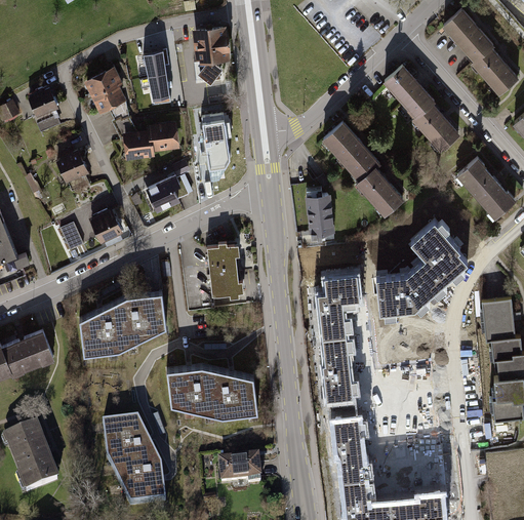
[(464,12),(446,28),(477,64),(492,50),(495,48),(464,12)]
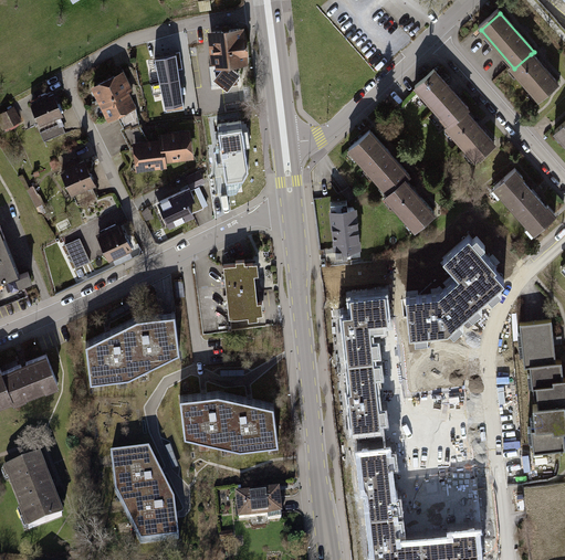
[(243,30),(207,34),(211,71),(248,66),(243,30)]
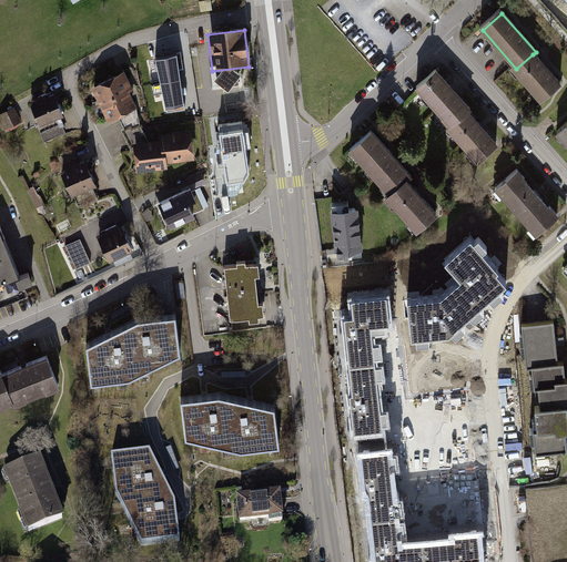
[(176,50),(150,54),(153,77),(180,73),(176,50)]
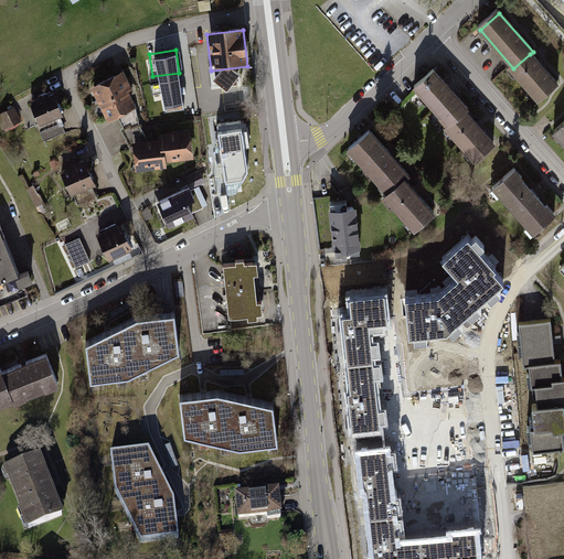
[(530,54),(513,68),(511,71),(540,104),(559,87),(530,54)]
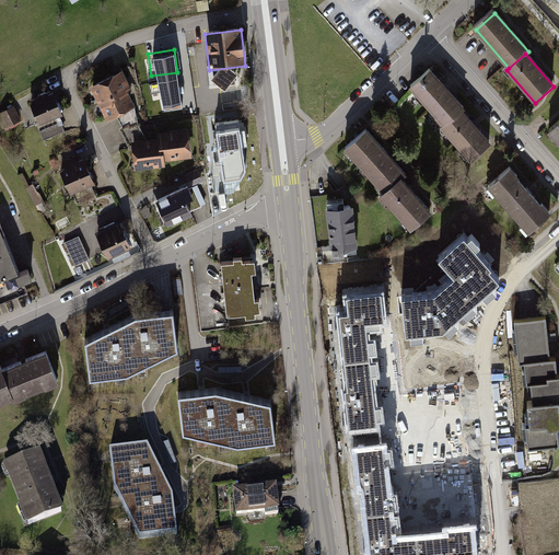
[(89,91),(97,108),(127,94),(131,92),(121,73),(89,91)]
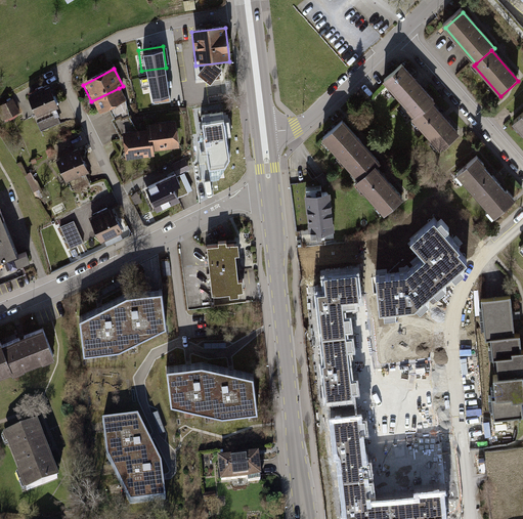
[(404,70),(387,85),(417,120),(433,106),(435,104),(404,70)]
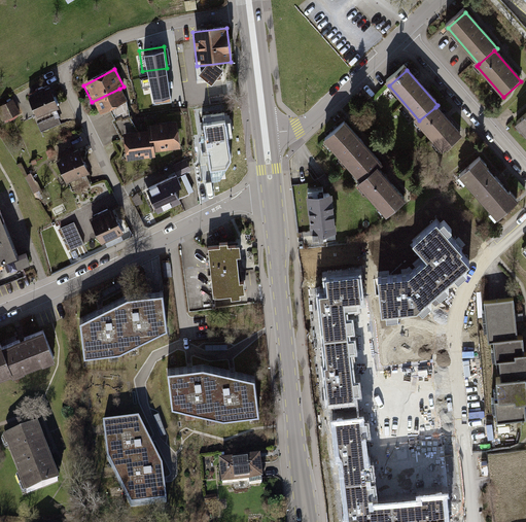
[(153,110),(182,105),(179,89),(166,91),(165,87),(143,91),(145,108),(152,107),(153,110)]
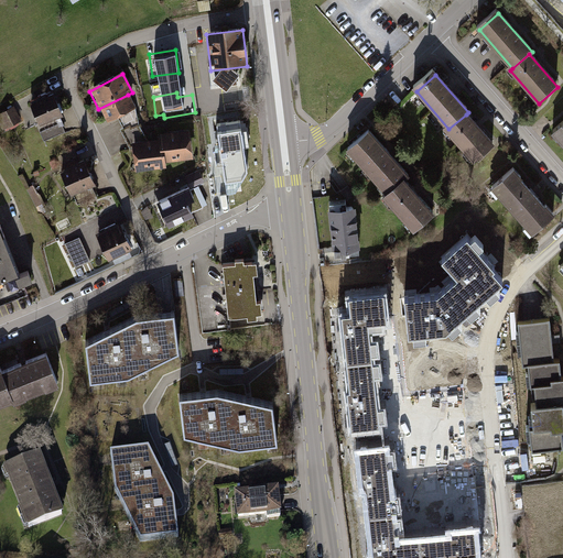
[(128,95),(98,109),(106,124),(136,110),(128,95)]
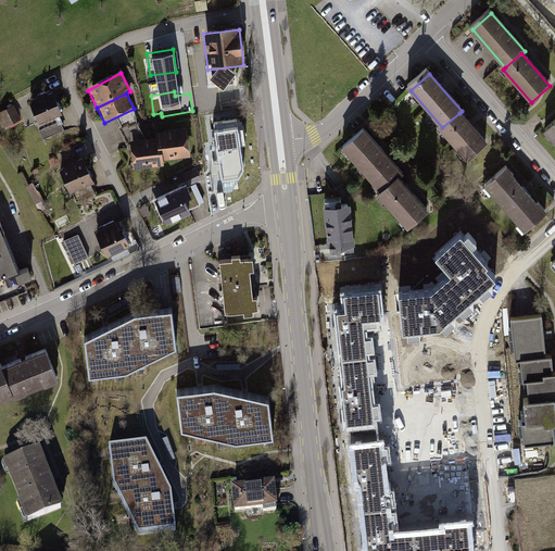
[(51,95),(28,105),(38,127),(61,117),(51,95)]
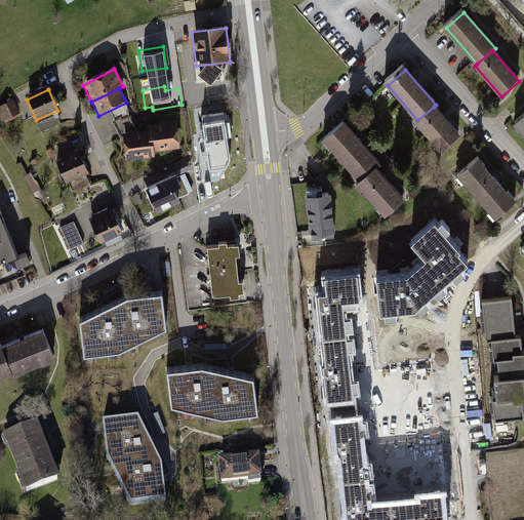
[(0,119),(2,124),(19,116),(12,103),(0,109),(0,119)]
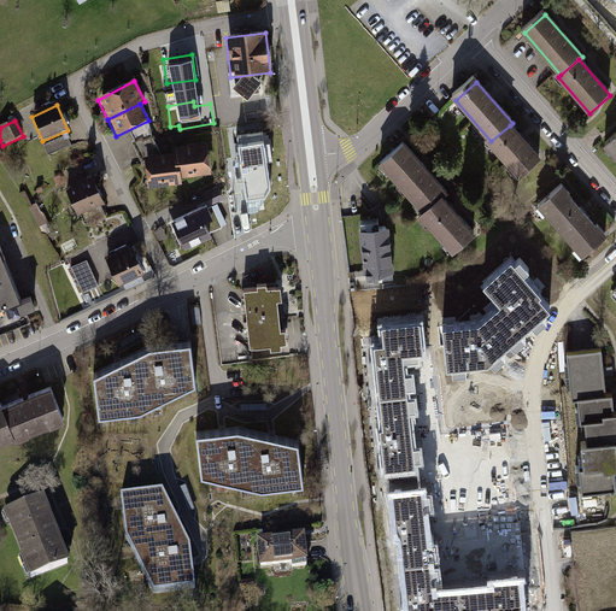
[(510,125),(491,141),(488,144),(520,178),(541,160),(510,125)]
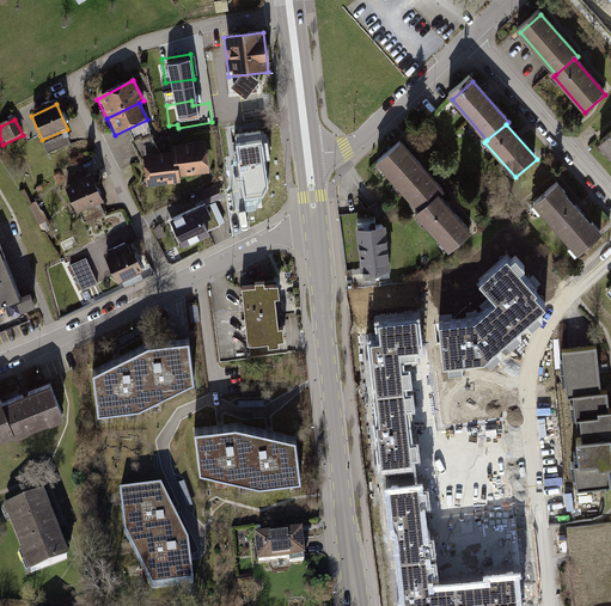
[(269,138),(237,142),(239,161),(233,163),(236,184),(242,183),(246,214),(258,213),(270,188),(267,164),(273,163),(269,138)]
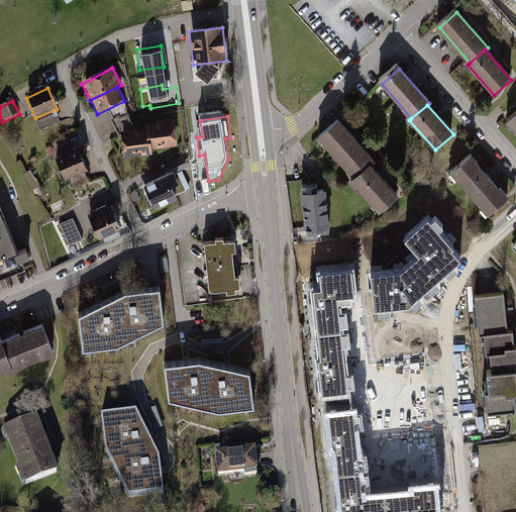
[(147,126),(147,130),(151,154),(177,149),(173,122),(147,126)]
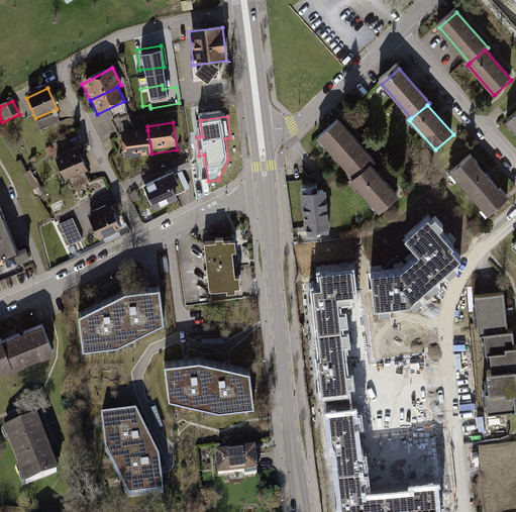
[(340,124),(322,141),(356,181),(373,168),(376,165),(340,124)]
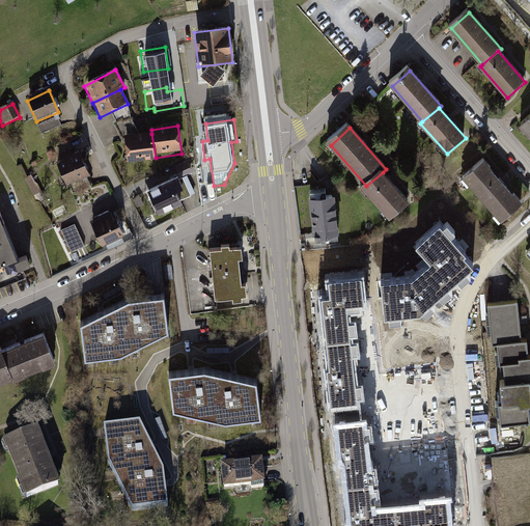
[(156,161),(156,158),(151,134),(123,139),(128,165),(156,161)]
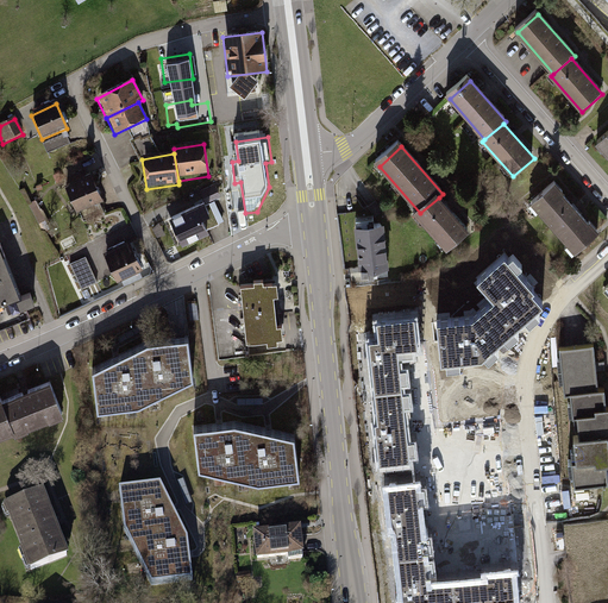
[(91,175),(63,187),(75,214),(102,202),(91,175)]
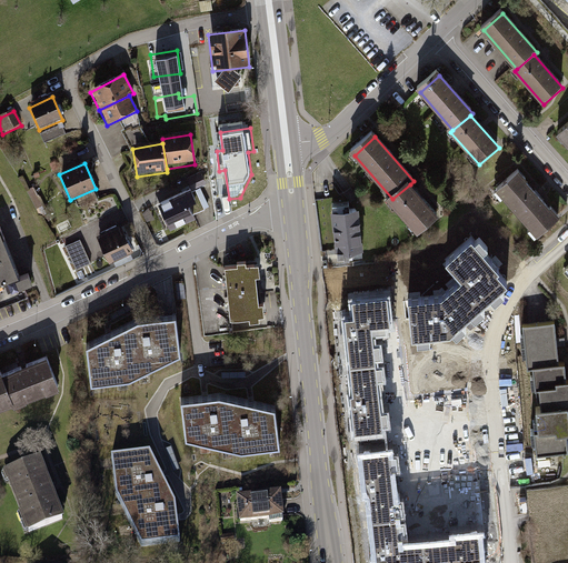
[(189,184),(193,194),(207,189),(202,178),(189,184)]
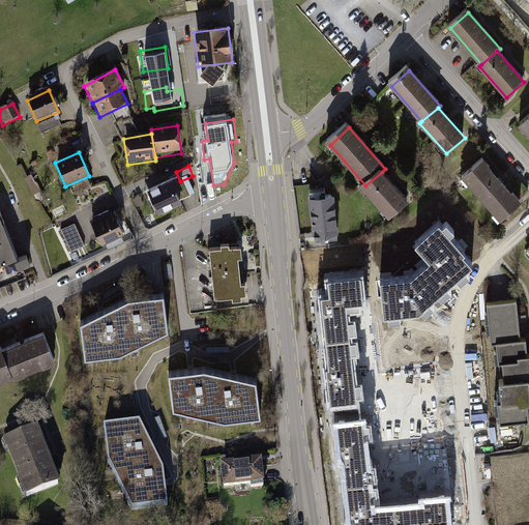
[(485,168),(466,185),(505,228),(524,210),(485,168)]
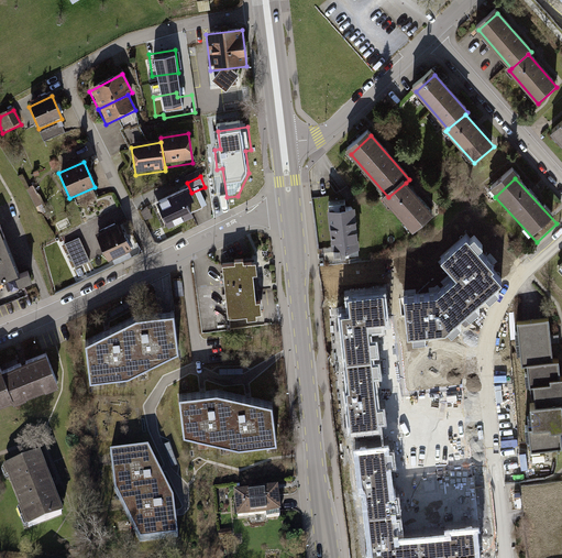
[(406,183),(388,197),(386,199),(415,232),(434,216),(406,183)]
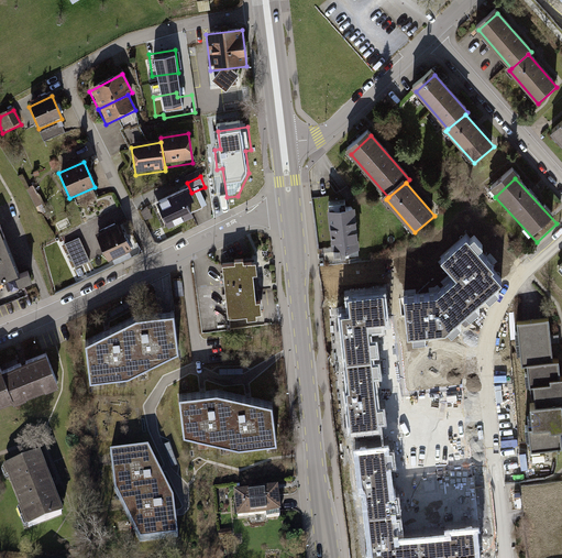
[(180,194),(157,205),(169,230),(193,218),(180,194)]
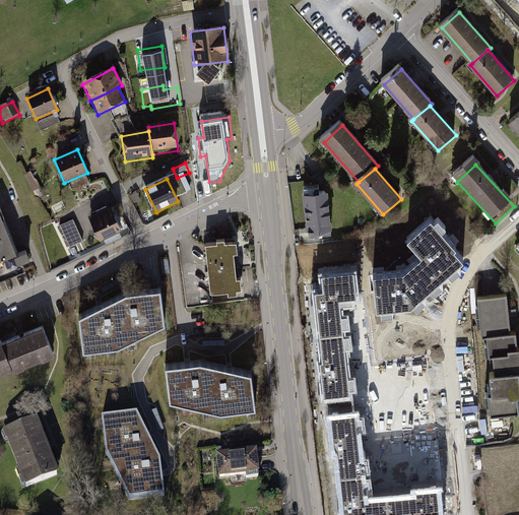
[(328,194),(304,197),(308,239),(332,237),(328,194)]
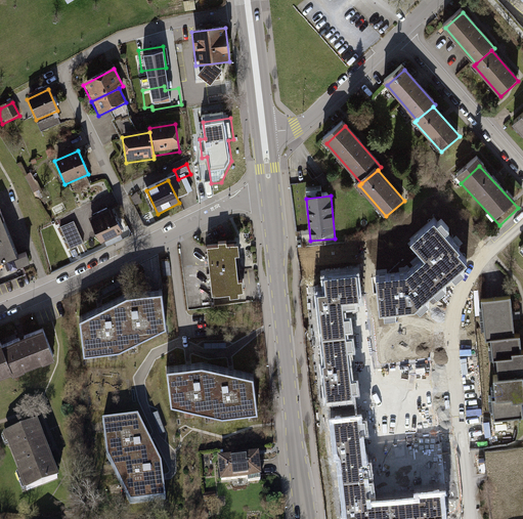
[(438,204),(413,223),(425,238),(449,218),(438,204)]
